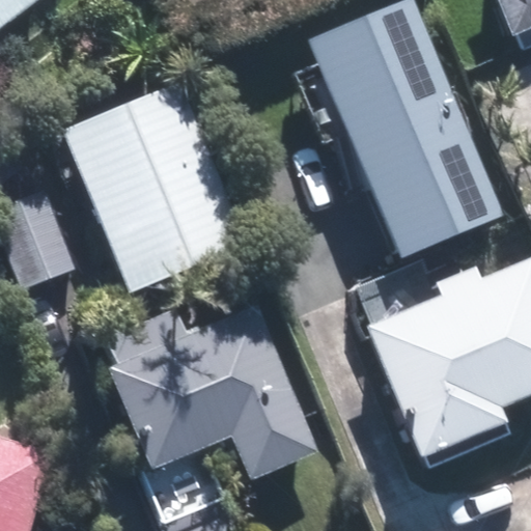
[(0,0),(0,27),(35,0),(0,0)]
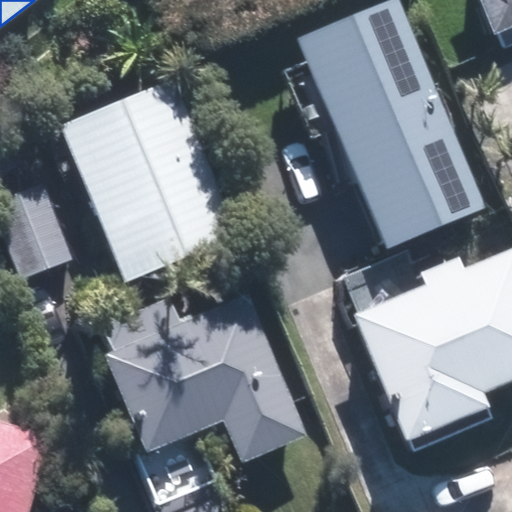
[(485,212),(397,0),(386,0),(296,38),(386,253),(485,212)]
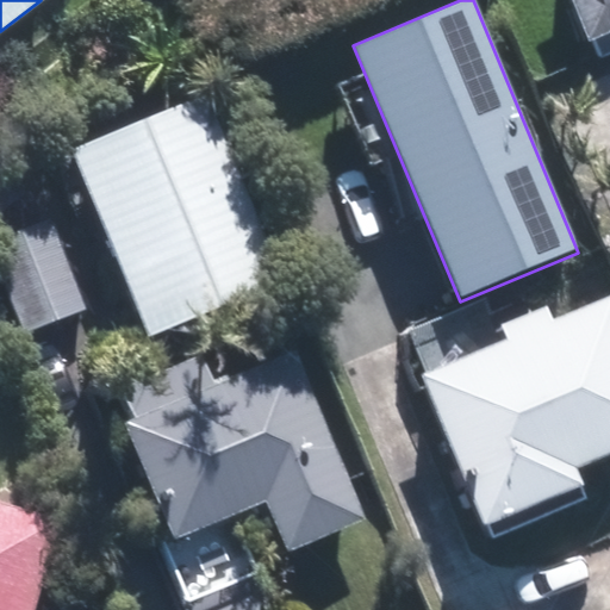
[(609,0),(567,0),(584,41),(609,29),(609,0)]
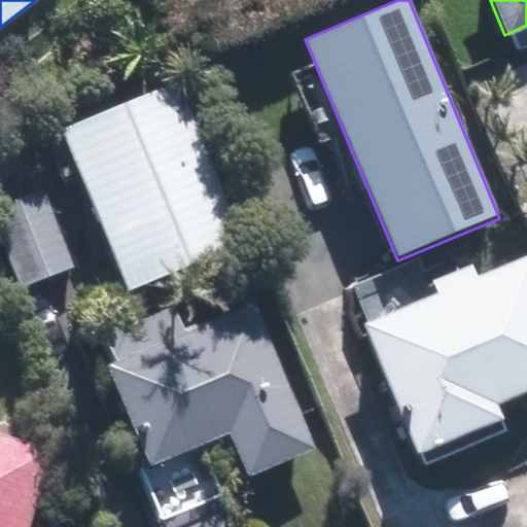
[(176,79),(58,129),(126,289),(244,240),(176,79)]
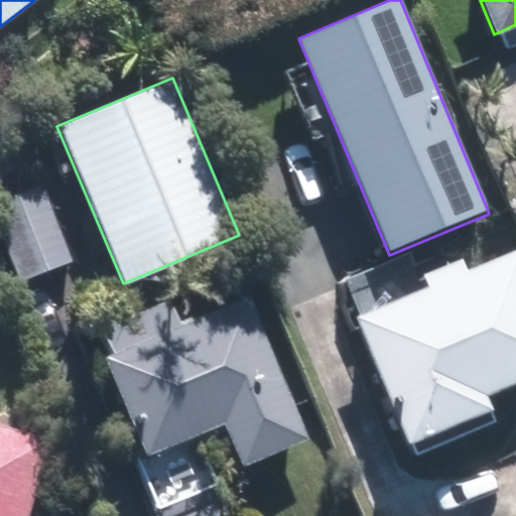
[(74,259),(43,183),(0,201),(0,231),(20,280),(74,259)]
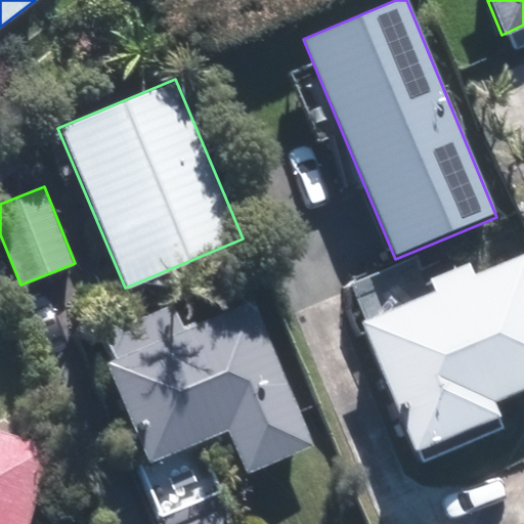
[(494,402),(523,391),(523,257),(359,321),(409,449),(498,415),(494,402)]
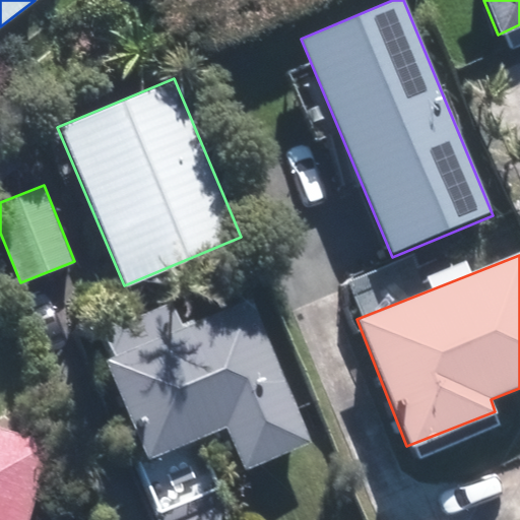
[(243,465),(310,439),(252,297),(183,325),(173,299),(104,326),(114,352),(104,356),(144,459),(226,426),(243,465)]
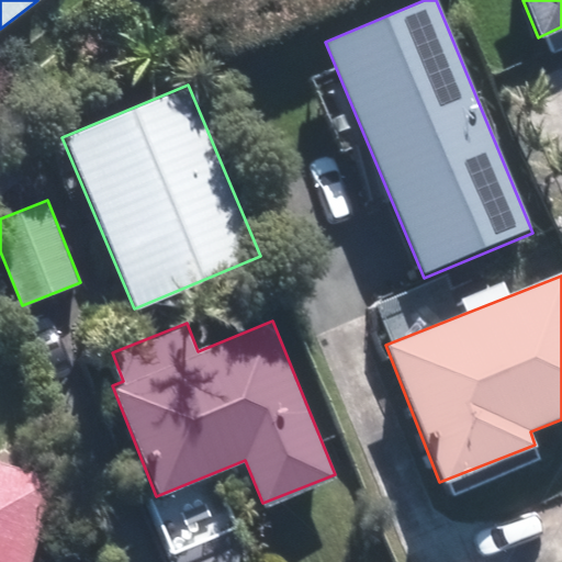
[(34,561),(60,480),(0,460),(0,561),(34,561)]
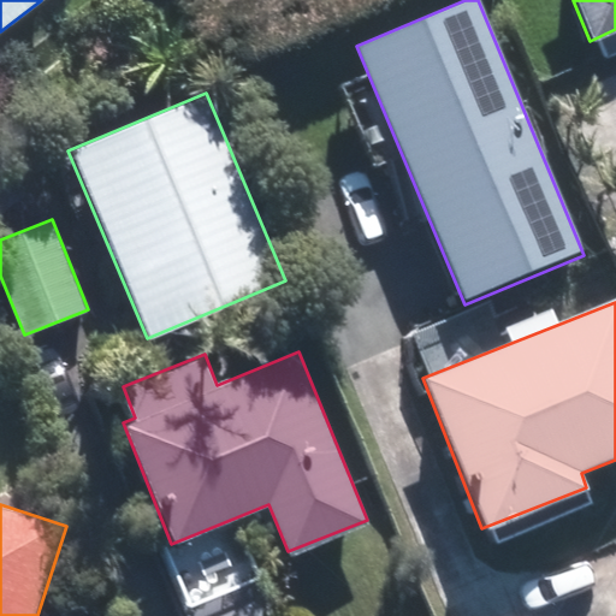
All buildings are outlined.
